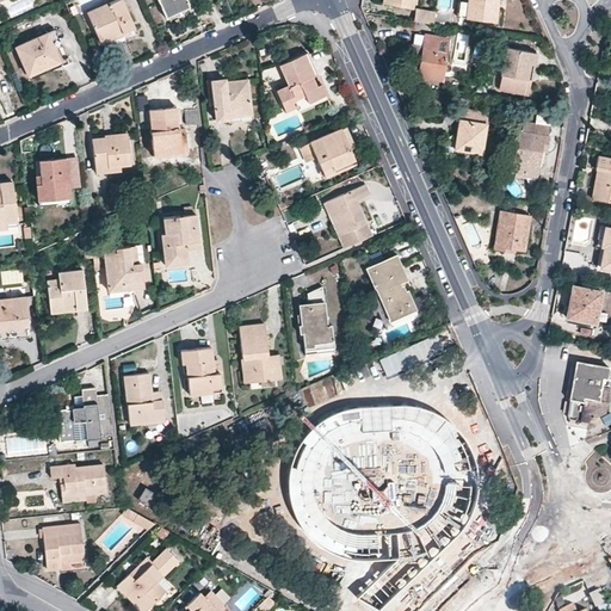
[(131,28),(119,0),(116,0),(87,13),(98,37),(119,28),(122,32),(131,28)]
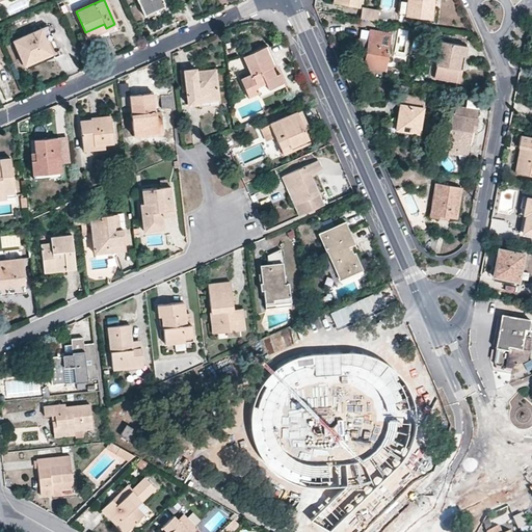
[(161,0),(137,0),(141,10),(162,1),(161,0)]
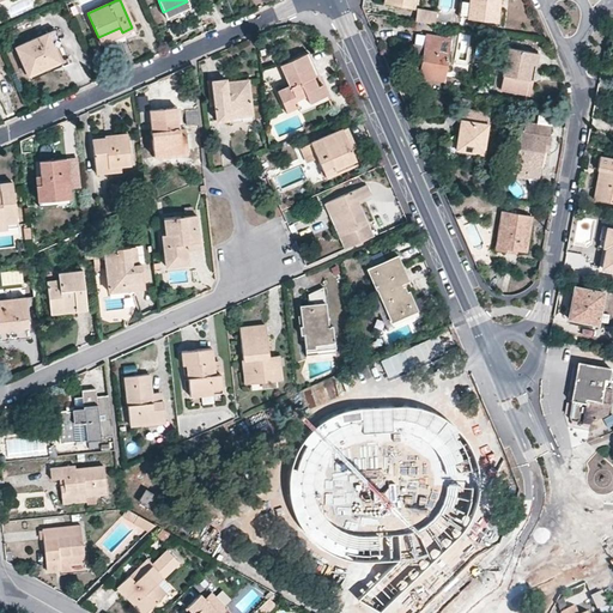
[(163,12),(165,17),(193,4),(190,0),(186,0),(187,1),(163,12)]
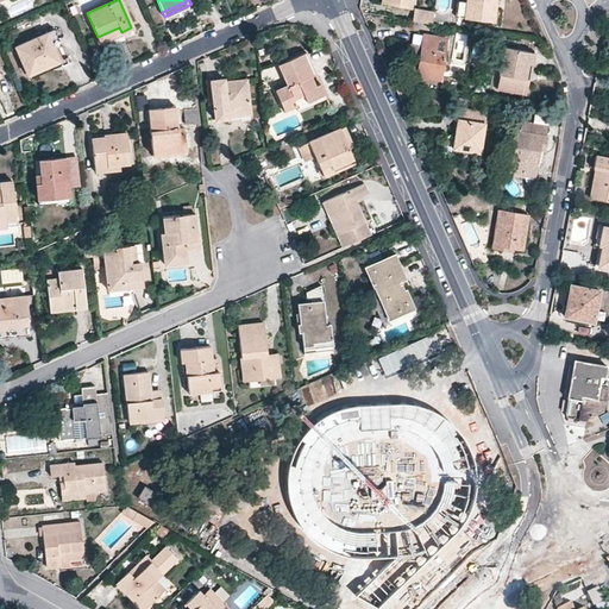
[(493,12),(494,0),(457,0),(456,14),(489,19),(489,12),(493,12)]
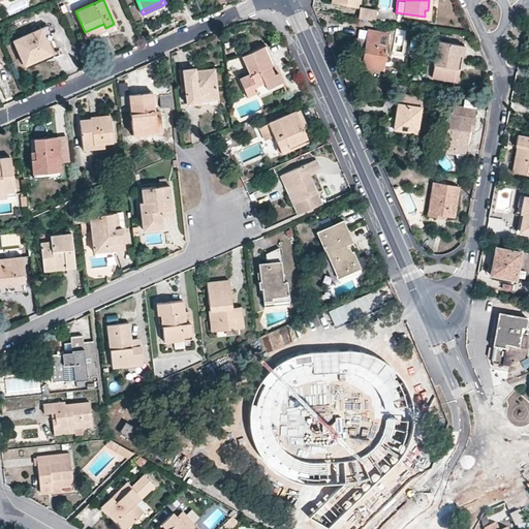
[(360,7),(359,18),(374,20),(375,9),(360,7)]
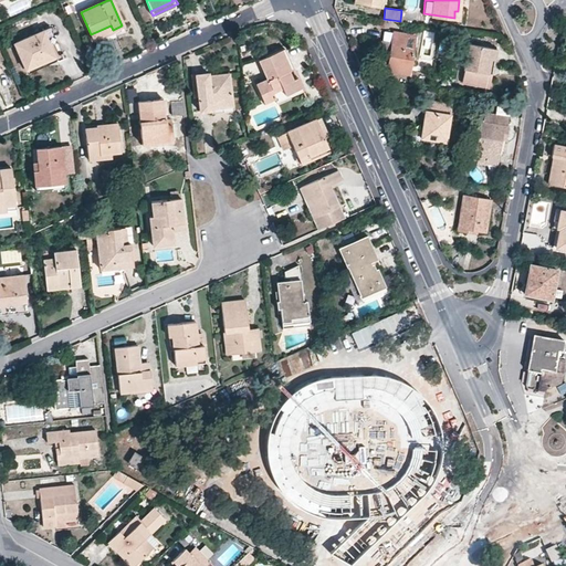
[(113,30),(111,25),(91,34),(93,39),(113,30)]
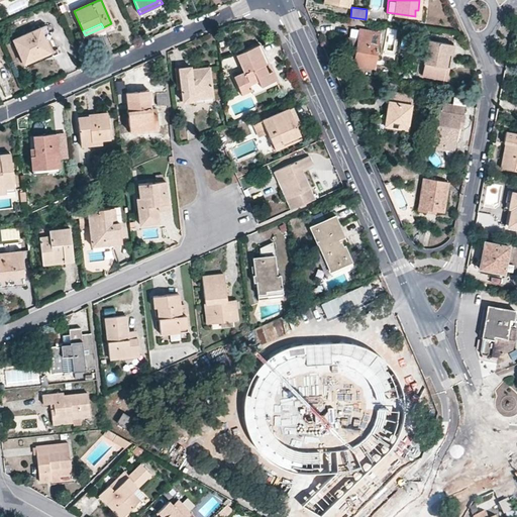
[(370,23),(368,31),(379,32),(380,25),(370,23)]
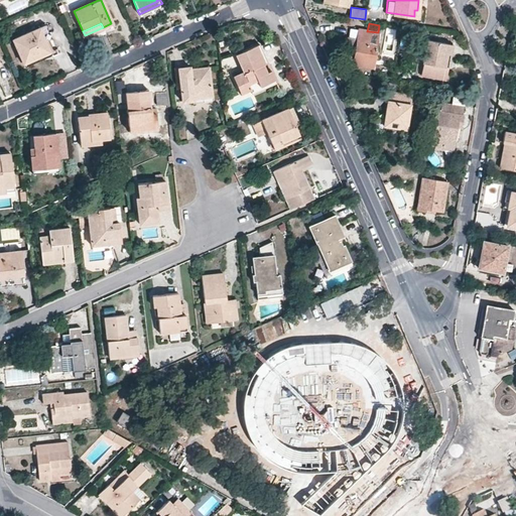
[(48,33),(45,24),(13,39),(23,63),(49,51),(42,35),(48,33)]
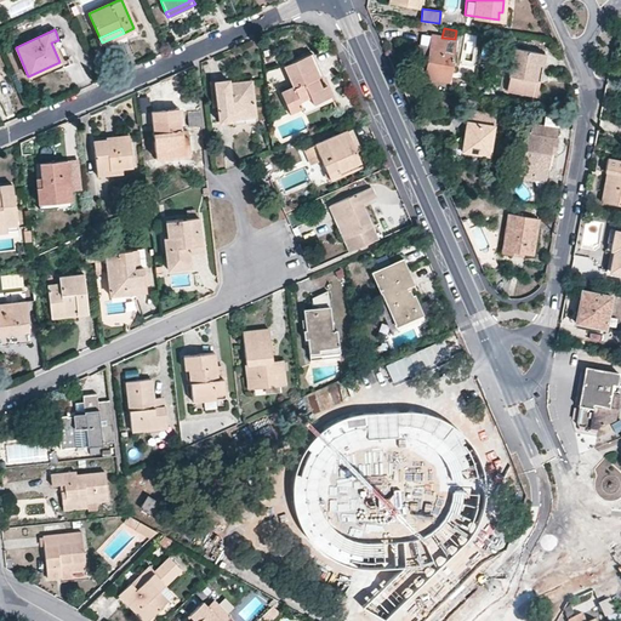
[(432,35),(429,45),(423,44),(417,75),(448,80),(455,39),(442,38),(432,35)]
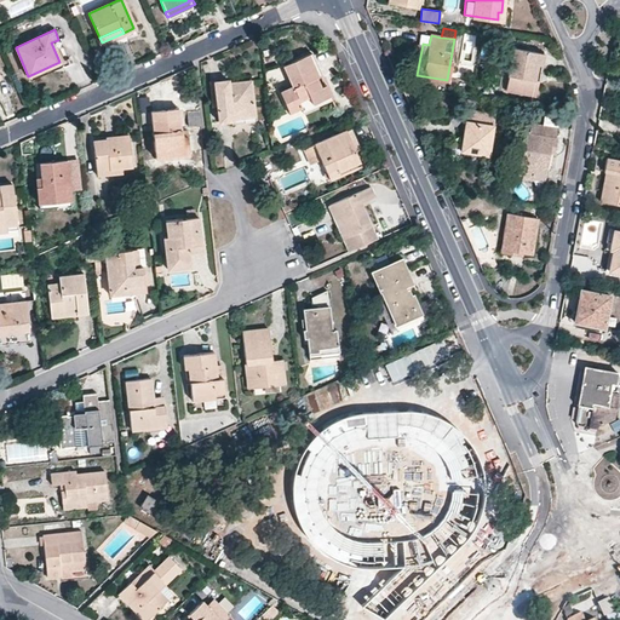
[(30,80),(69,63),(58,40),(51,42),(59,62),(28,76),(30,80)]
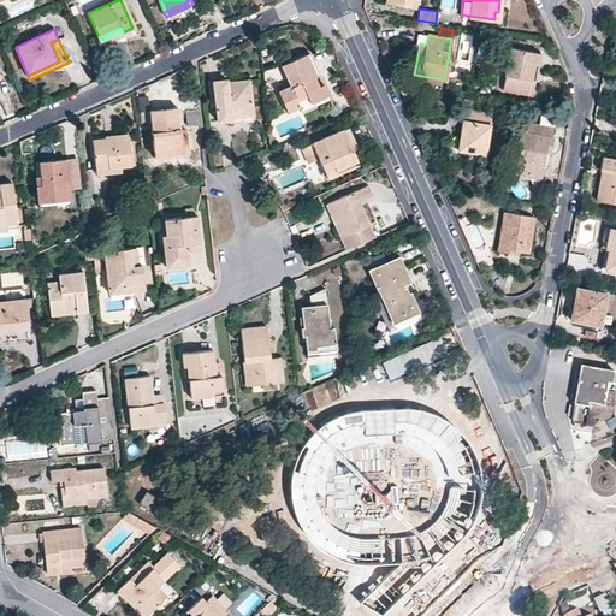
[(537,65),(539,53),(510,48),(502,89),(532,94),(534,80),(529,80),(532,64),(537,65)]
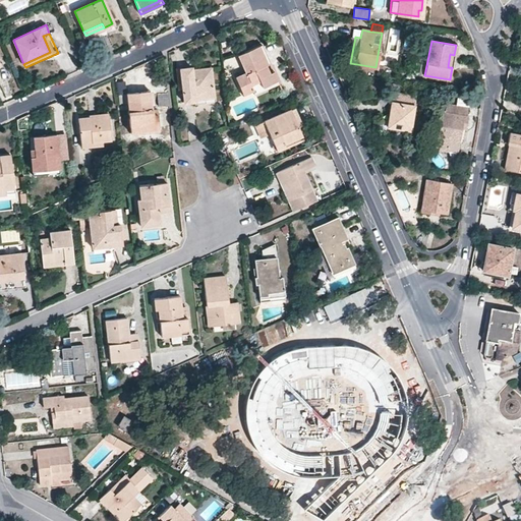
[(266,65),(273,81),(263,87),(259,81),(240,90),(242,95),(252,91),(254,95),(279,84),(262,45),(258,46),(267,65),(266,65)]
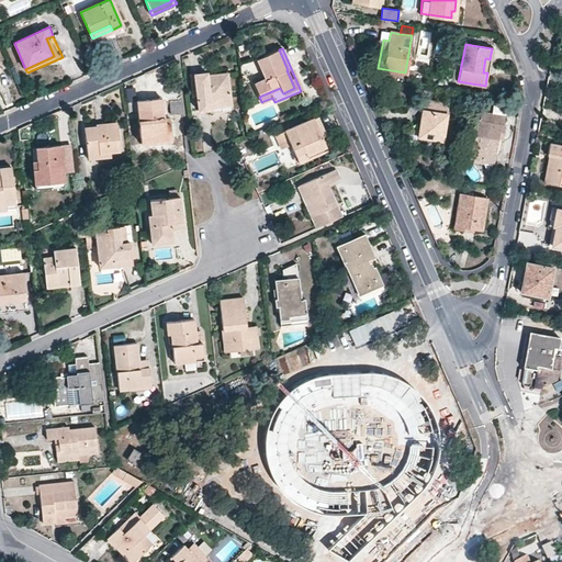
[(287,70),(288,70),(279,49),(257,59),(266,79),(254,85),(259,97),(280,88),(283,93),(294,88),(287,70)]
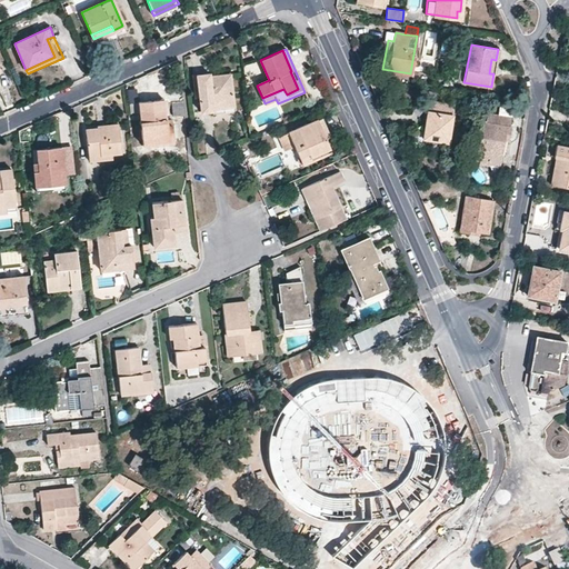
[(210,73),(196,75),(198,96),(199,111),(215,110),(215,103),(232,101),(229,75),(210,77),(210,73)]
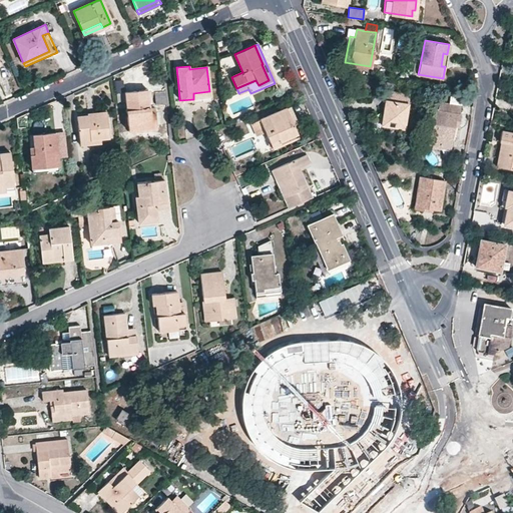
[(148,92),(148,89),(124,91),(128,124),(155,121),(153,106),(149,106),(148,92)]
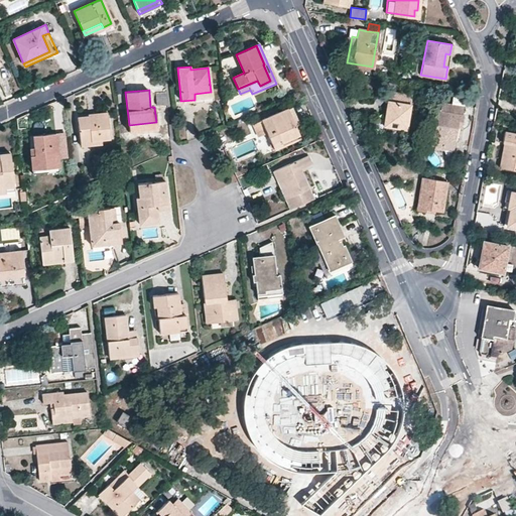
[(411,95),(389,91),(383,125),(405,129),(411,95)]
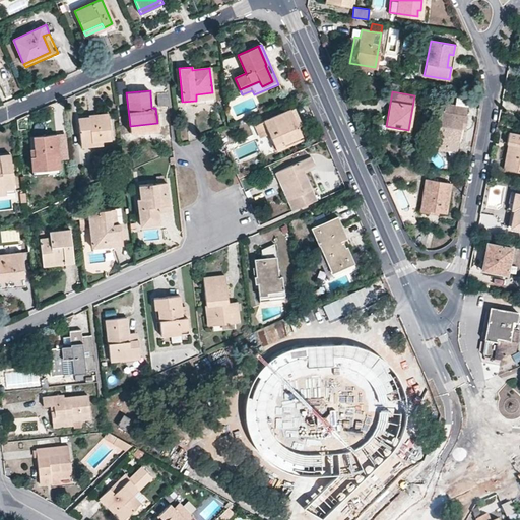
[(166,92),(155,92),(157,106),(168,105),(166,92)]
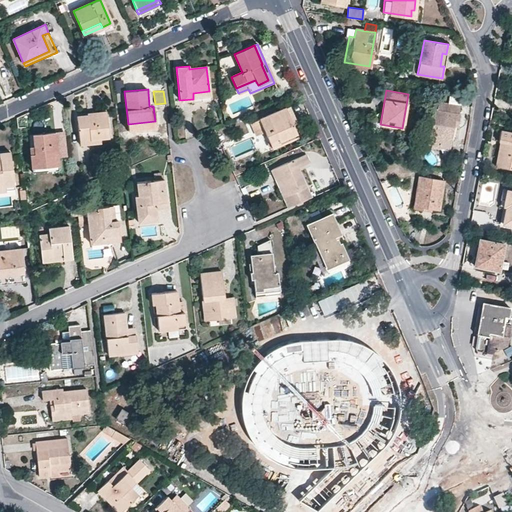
[(193,99),(193,102),(208,101),(207,96),(209,96),(209,91),(193,93),(193,99)]
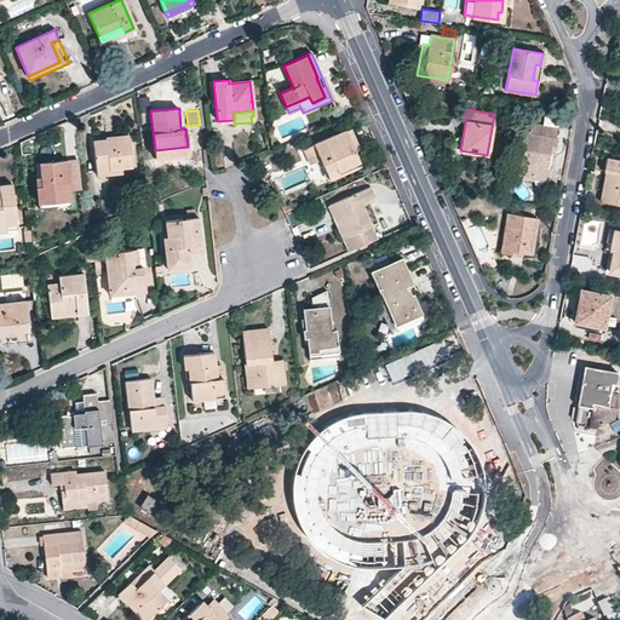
[(555,128),(530,124),(528,133),(526,132),(520,168),(515,167),(515,170),(520,171),(518,177),(543,181),(547,153),(549,148),(554,149),(556,137),(554,137),(555,128)]
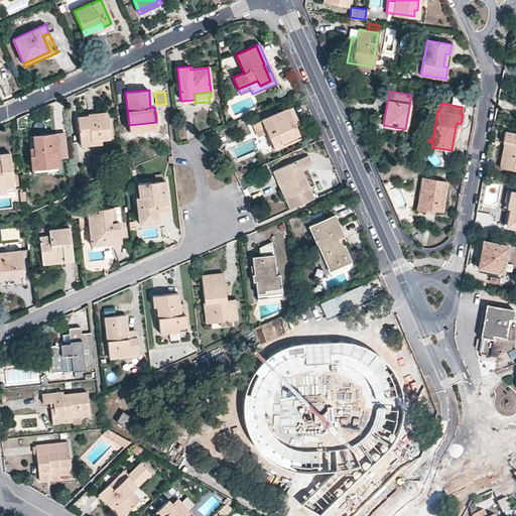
[(295,125),(297,123),(291,108),(288,109),(295,125)]
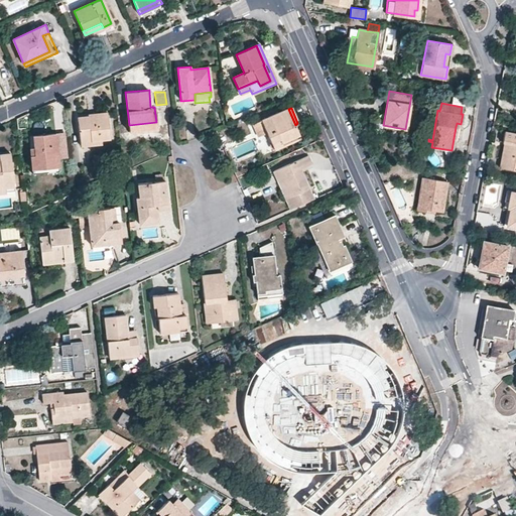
[(295,125),(288,109),(253,124),(258,136),(267,133),(272,143),(280,140),(280,142),(299,134),(295,125)]
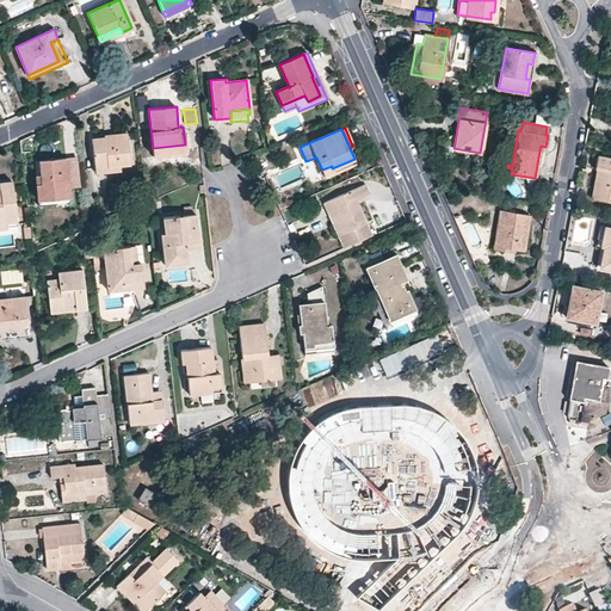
[(115,134),(115,139),(104,140),(104,137),(92,139),(96,172),(119,168),(119,165),(129,164),(125,133),(115,134)]
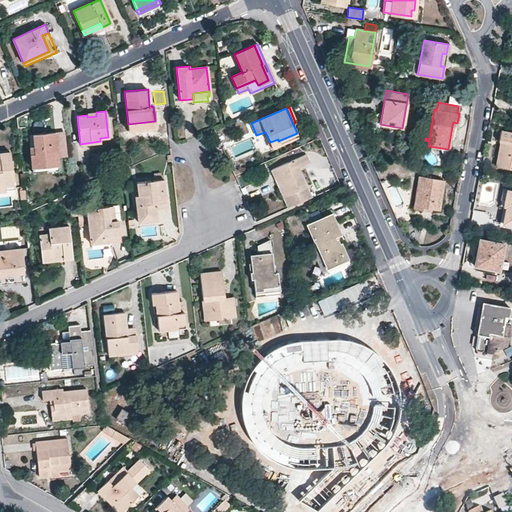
[(128,124),(128,130),(156,127),(155,121),(128,124)]
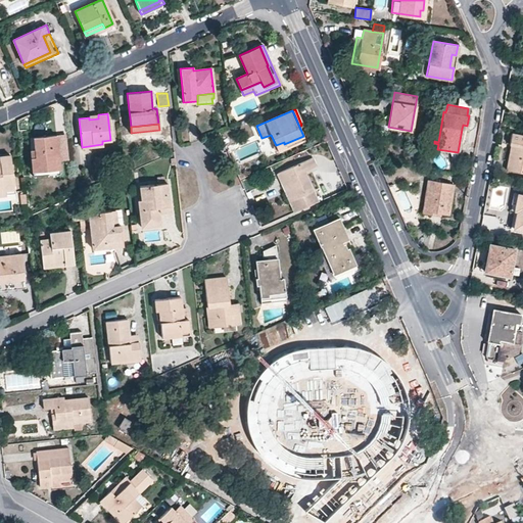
[(522,134),(512,133),(510,144),(511,144),(515,145),(512,160),(508,159),(507,169),(522,171),(522,134)]
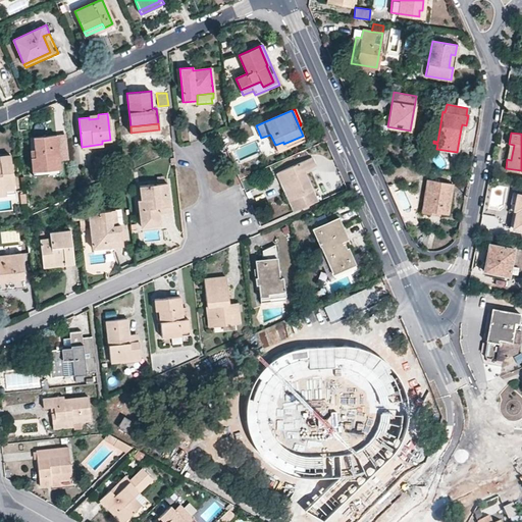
[(57,167),(54,135),(33,138),(34,149),(35,156),(31,156),(32,169),(57,167)]
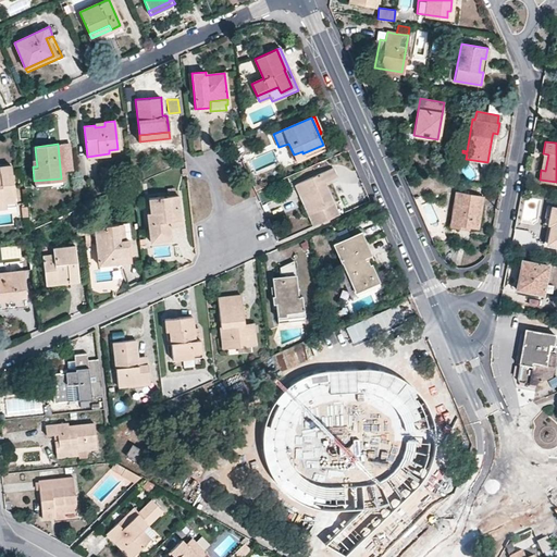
[(294,155),(296,160),(324,148),(323,145),(302,153),(302,151),(294,155)]
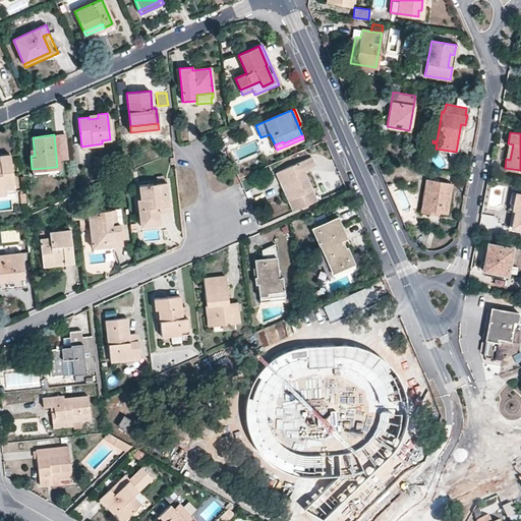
[(0,155),(0,188),(13,187),(10,155),(0,155)]
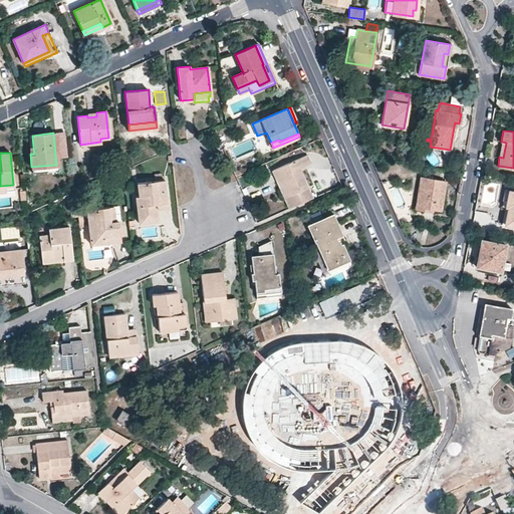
[(296,173),(295,170),(299,169),(310,164),(306,155),(272,171),(277,182),(282,181),(289,195),(284,197),(289,208),(311,198),(300,172),(296,173)]
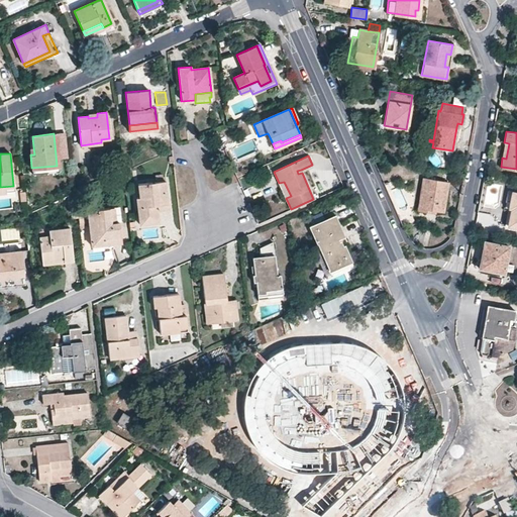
[(442,211),(447,183),(422,179),(417,209),(429,211),(429,209),(435,210),(442,211)]
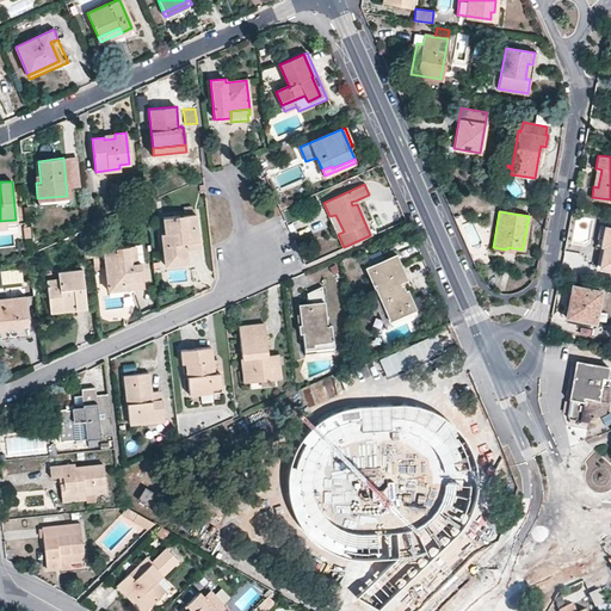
[(197,240),(195,214),(164,217),(165,233),(166,244),(161,245),(164,259),(185,257),(184,250),(184,241),(197,240)]
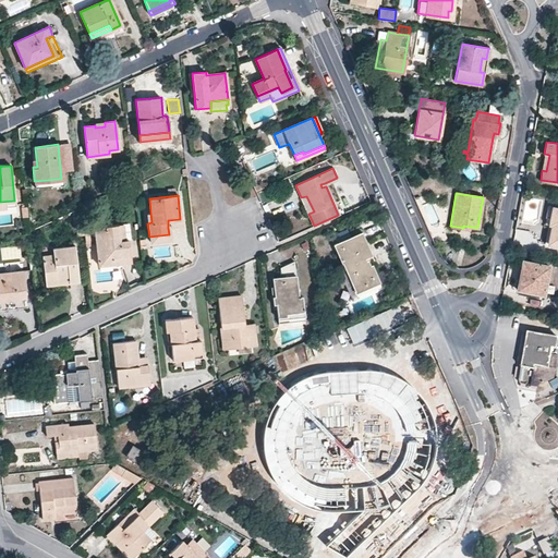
[(306,196),(301,197),(308,214),(314,211),(306,196)]
